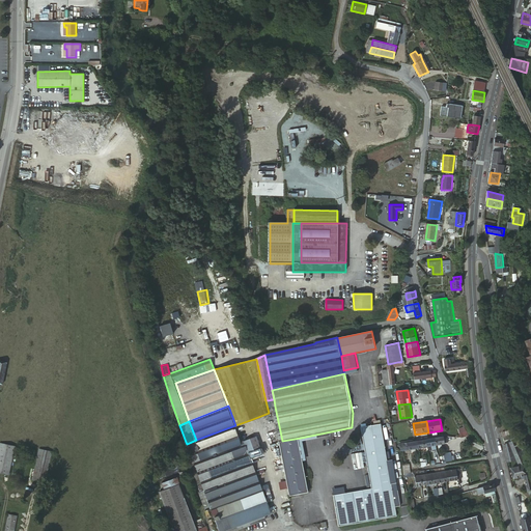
[(363,426),(366,445),(385,442),(382,423),(375,424),(363,426)]
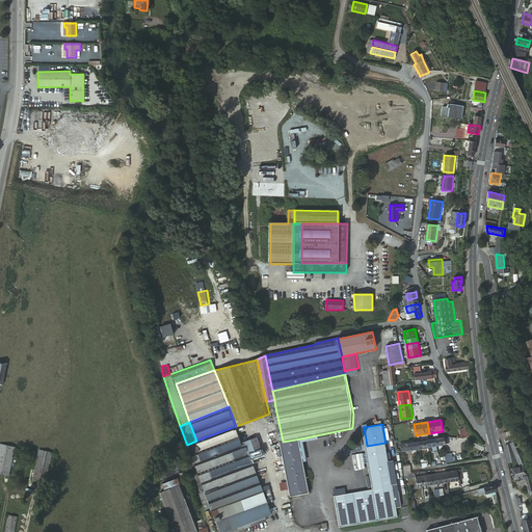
[(196,441),(204,459),(243,445),(242,443),(237,427),(233,427),(196,441)]
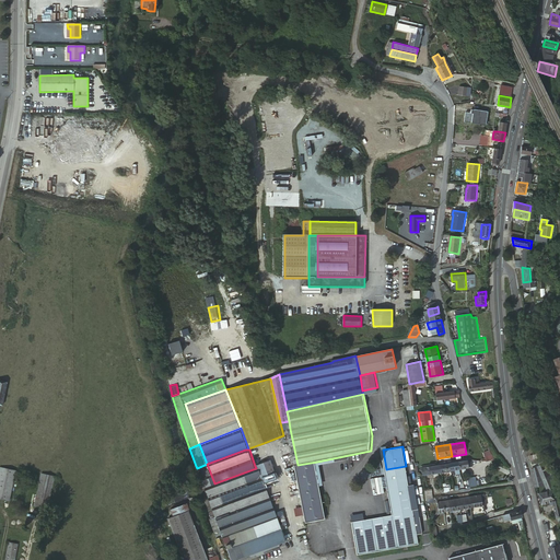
[(208,497),(213,511),(216,517),(271,498),(266,483),(278,478),(271,459),(264,462),(258,464),(264,477),(208,497)]
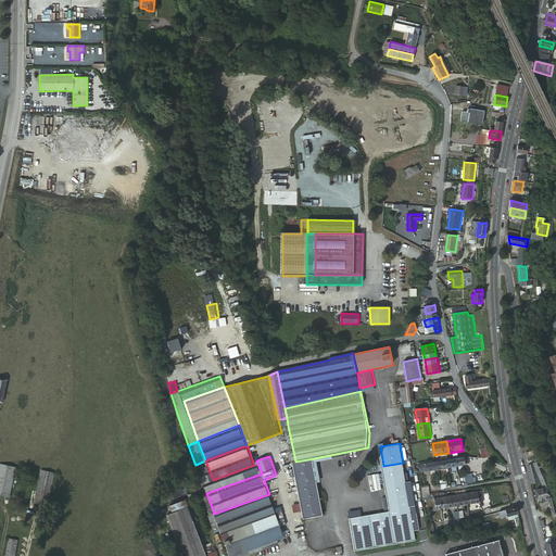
[(295,462),(301,487),(320,483),(315,458),(295,462)]
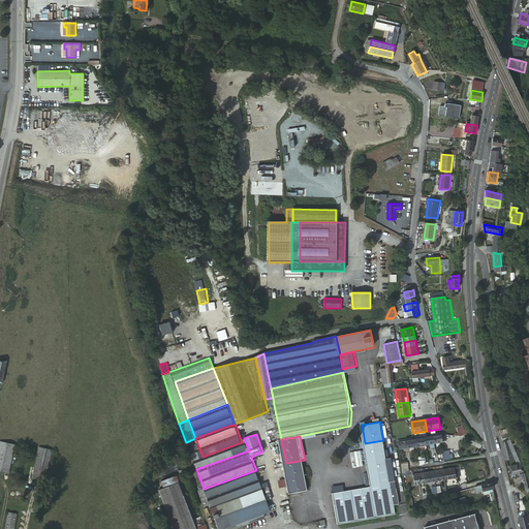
[(425,437),(415,439),(416,446),(424,444),(426,444),(425,437)]
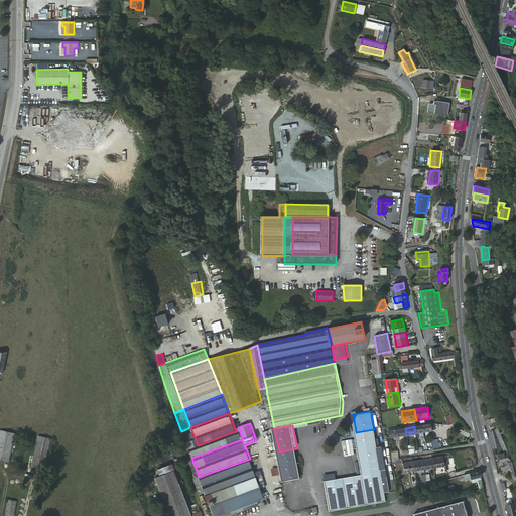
[(185,440),(188,448),(198,445),(190,427),(181,431),(182,434),(185,440)]
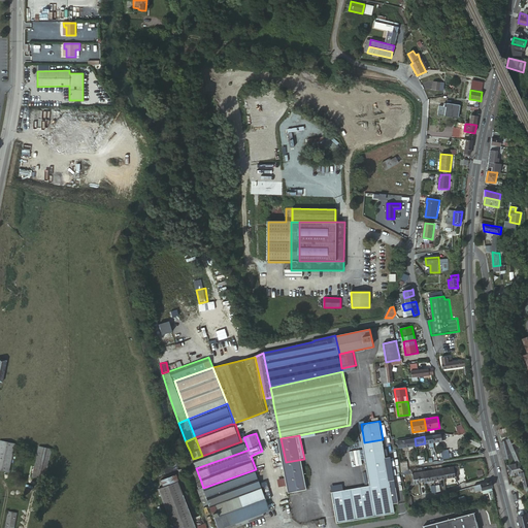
[(202,456),(193,459),(196,468),(249,450),(243,437),(240,439),(241,441),(202,456)]
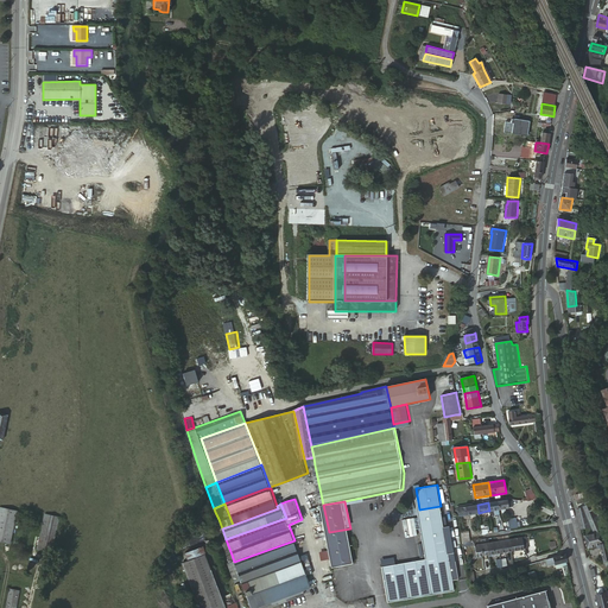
[(477,505),(464,507),(466,514),(479,513),(477,505)]
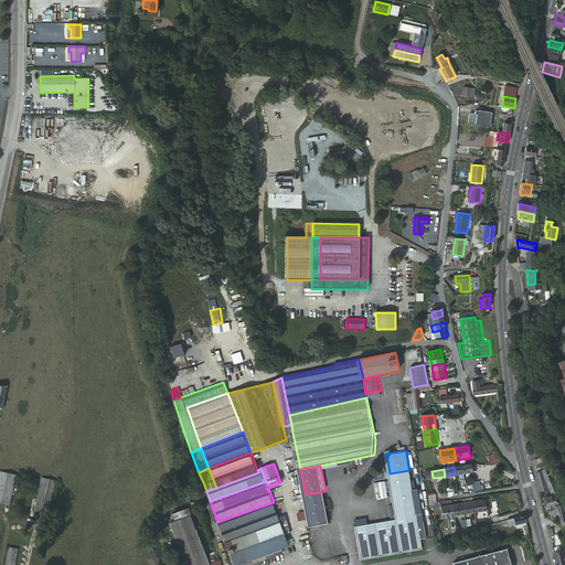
[(1,470),(0,475),(0,501),(11,504),(18,473),(1,470)]
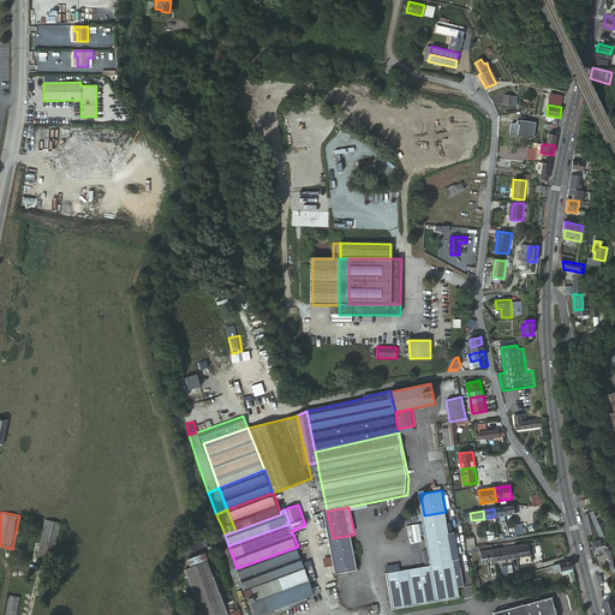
[(435,583),(458,579),(446,512),(424,515),(430,549),(433,563),(433,565),(435,583)]
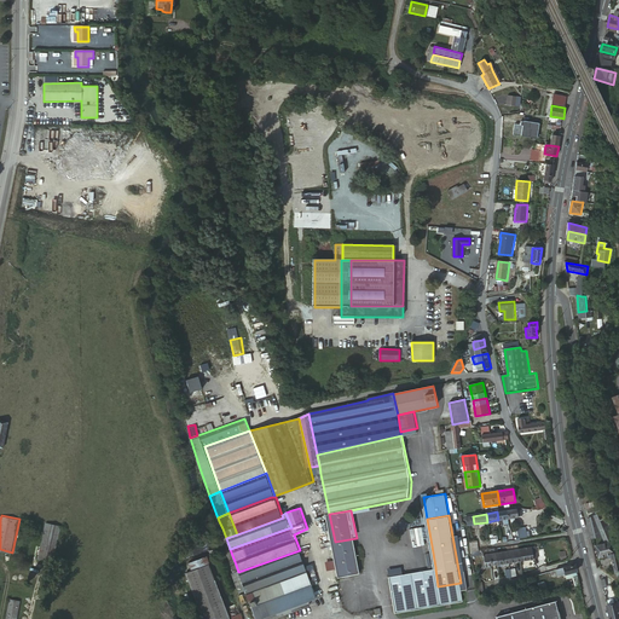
[(48,522),(40,559),(53,562),(62,525),(48,522)]
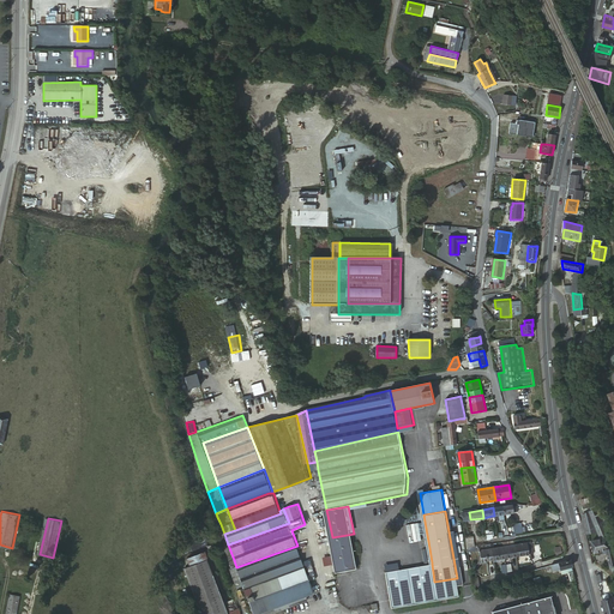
[(521,522),(512,524),(515,534),(525,531),(524,527),(522,528),(521,522)]
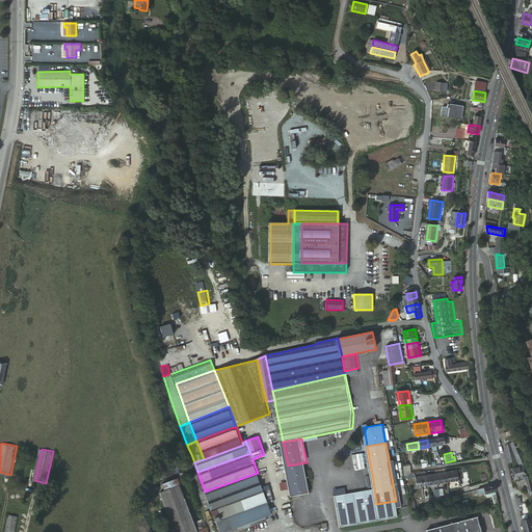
[(528,466),(526,459),(520,460),(522,467),(513,469),(516,479),(524,477),(526,476),(531,475),(531,474),(529,474),(527,466),(528,466)]
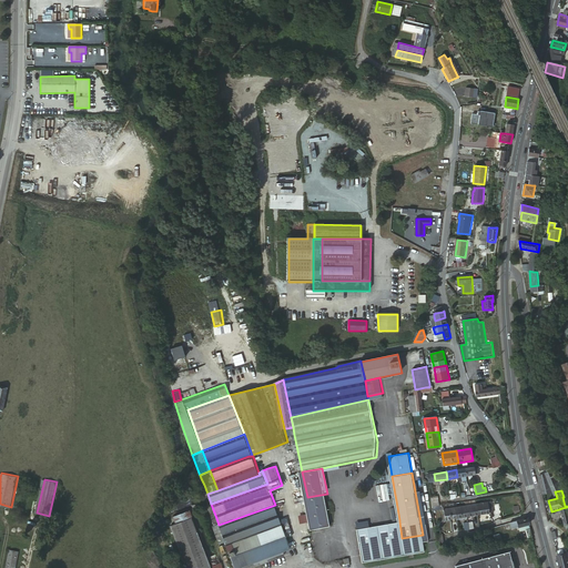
[(208,494),(203,496),(212,519),(216,518),(211,504),(208,494)]
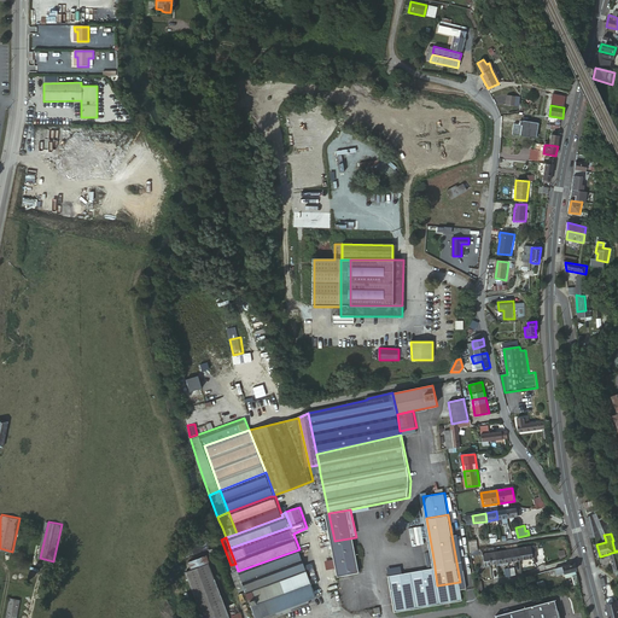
[(356,537),(334,541),(342,577),(363,572),(356,537)]
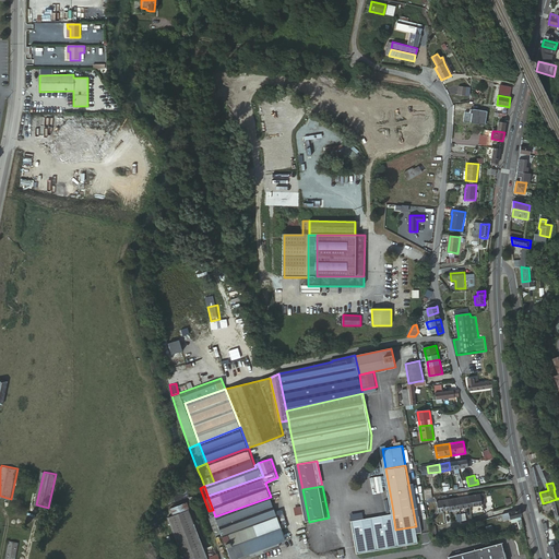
[(485,494),(470,496),(471,507),(476,506),(487,504),(485,494)]
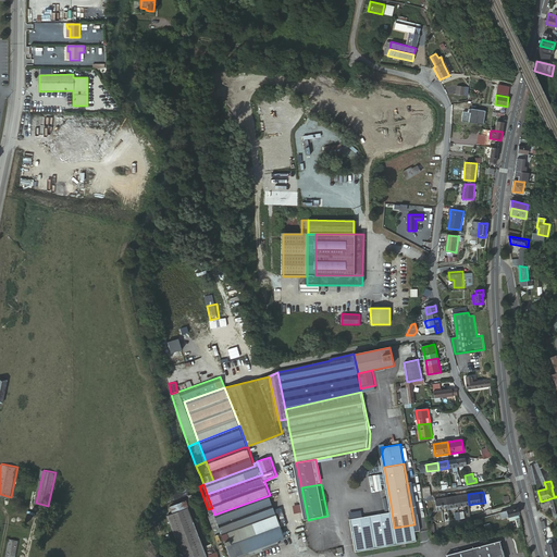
[(214,515),(220,527),(229,551),(231,556),(234,556),(280,540),(285,537),(270,495),(214,515)]
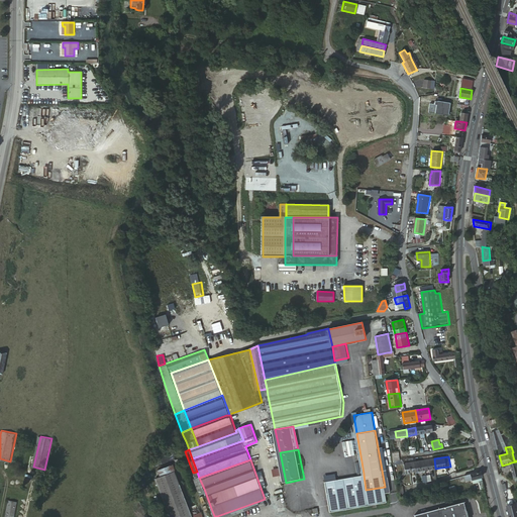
[(173,466),(164,469),(159,474),(161,478),(176,472),(173,466)]
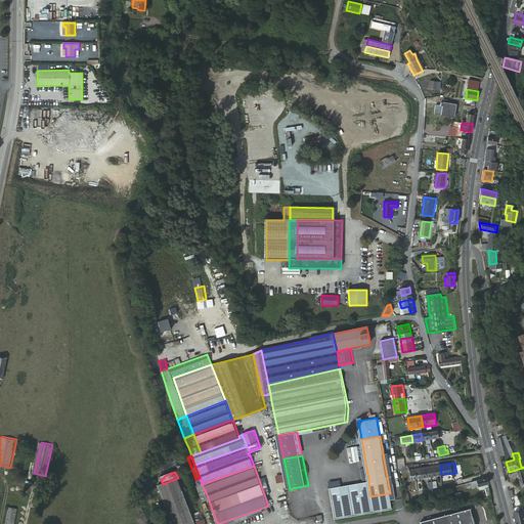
[(194,523),(178,478),(163,484),(159,486),(173,523),(194,523)]
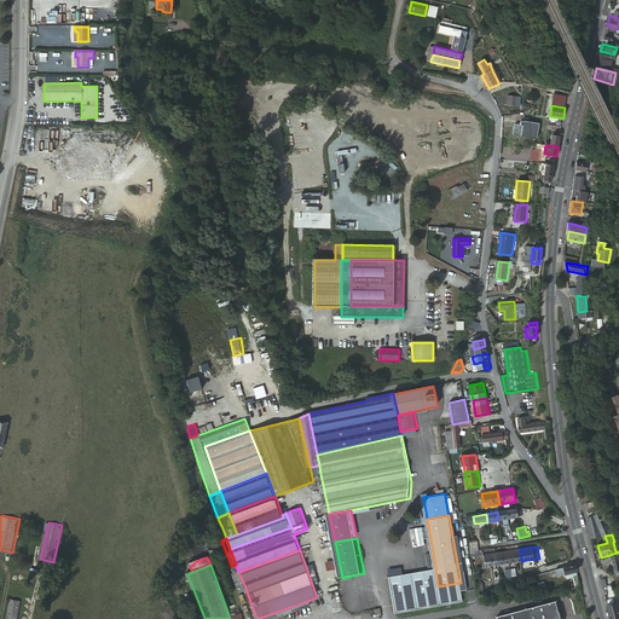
[(578,571),(576,565),(565,567),(556,570),(557,576),(566,574),(567,574),(578,571)]
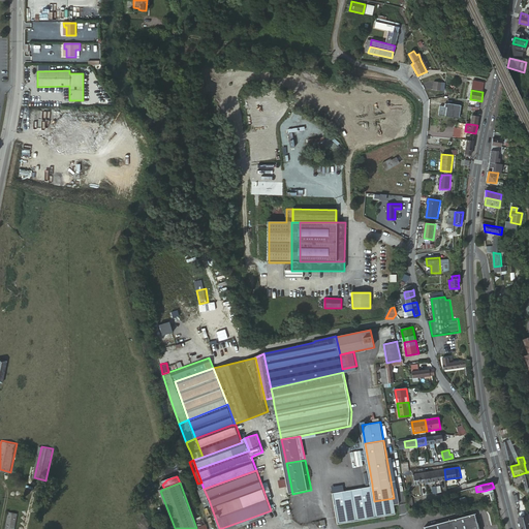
[(334,493),(337,508),(374,501),(372,486),(334,493)]
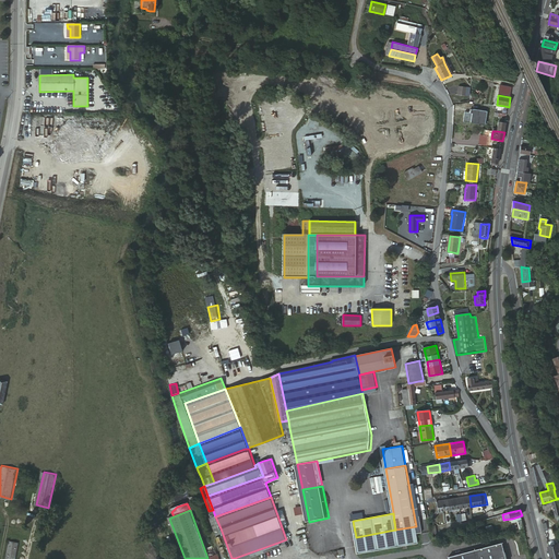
[(358,546),(417,534),(416,526),(395,530),(356,537),(358,546)]
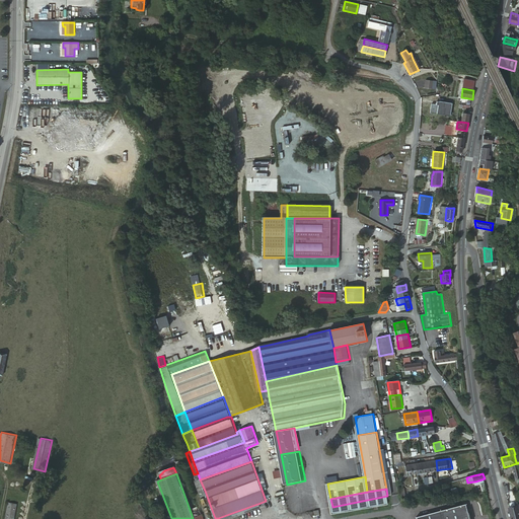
[(334,514),(335,514),(388,504),(387,496),(332,507),(334,514)]
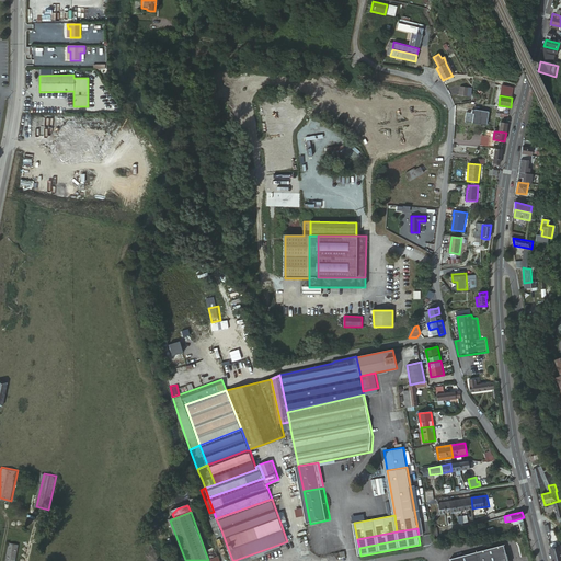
[(9,542),(6,560),(15,560),(19,545),(9,542)]
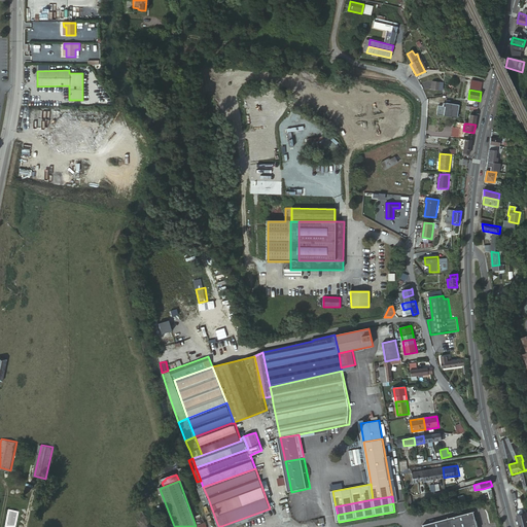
[(235,526),(265,516),(265,511),(221,526),(235,526)]
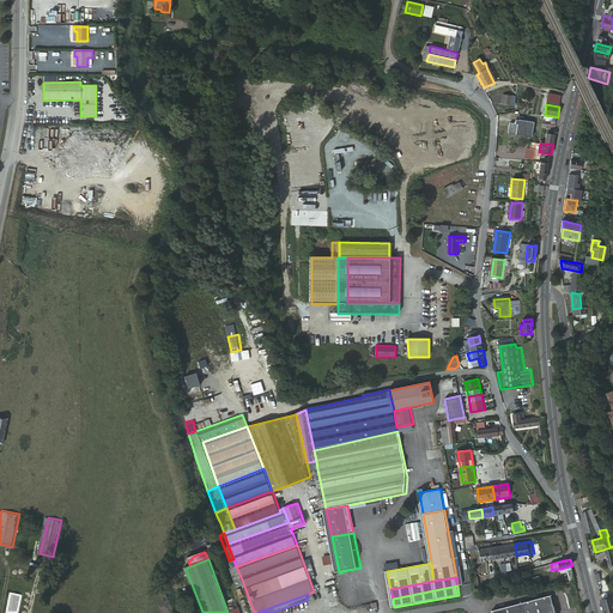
[(551,595),(492,611),(492,612),(552,612),(550,604),(552,602),(551,595)]
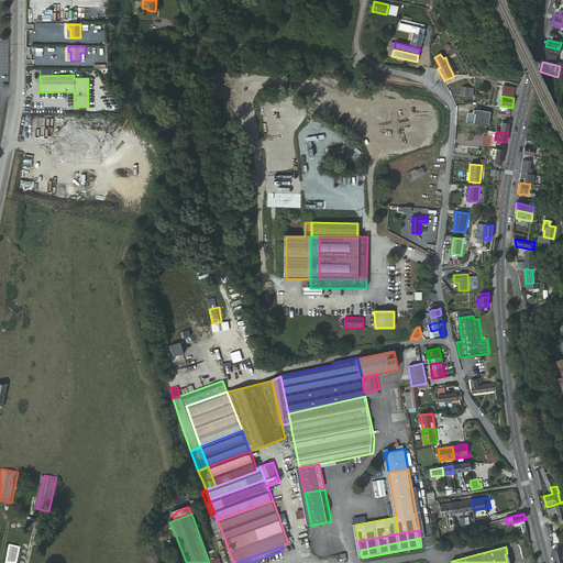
[(562,547),(553,550),(555,559),(562,555),(562,547)]
